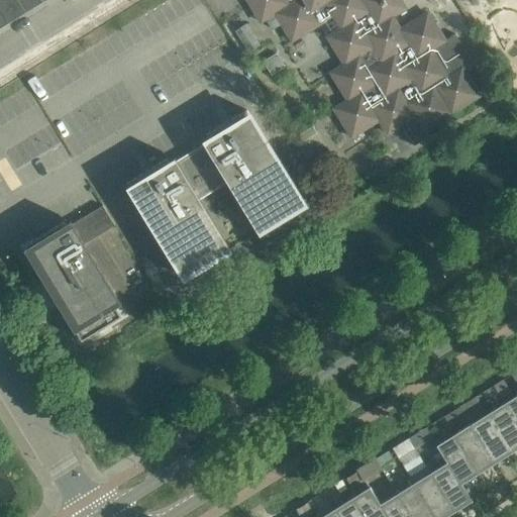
[(0,0),(0,10),(8,24),(25,13),(17,0),(0,0)]
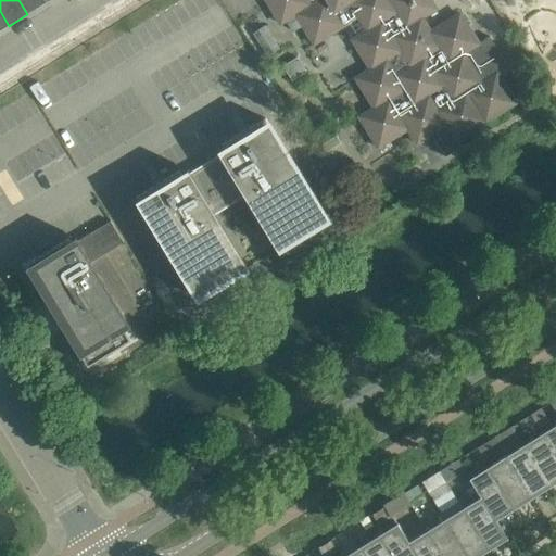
[(19,0),(27,14),(46,2),(45,0),(19,0)]
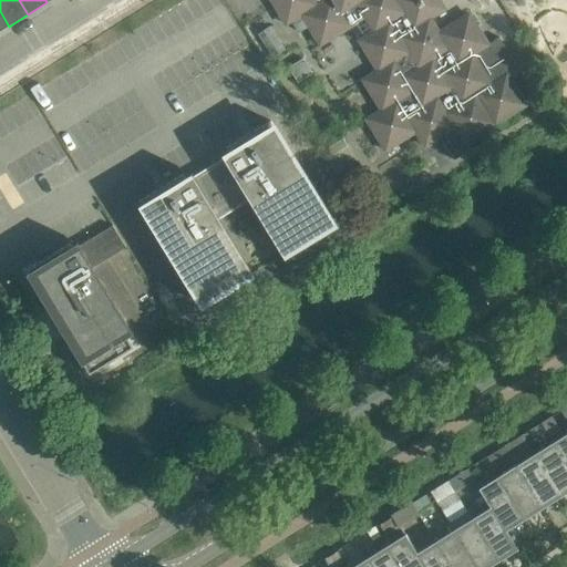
[(270,0),(287,24),(301,14),(320,45),(366,17),(374,31),(359,40),(378,70),(363,80),(382,110),(367,120),(387,151),(416,132),(425,146),(441,137),(454,160),(471,150),(466,142),(526,104),(512,82),(515,70),(518,68),(500,37),(488,43),(468,13),(439,32),(430,18),(445,9),(440,0),(270,0)]
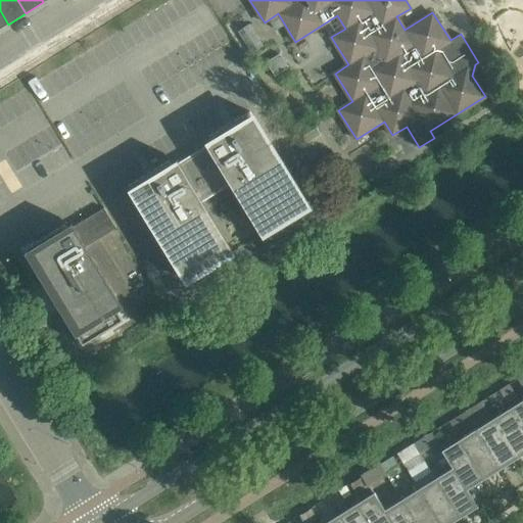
[(249,25),(238,31),(251,52),(263,45),(249,25)]
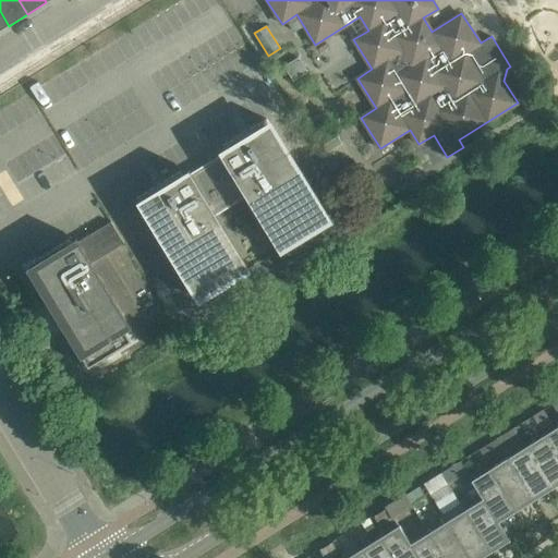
[(153,187),(136,197),(198,300),(249,269),(215,215),(245,197),(278,251),(328,221),(266,119),(250,129),(252,132),(241,140),(239,135),(222,145),(226,152),(183,178),(180,171),(164,181),(166,184),(155,191),(153,187)]
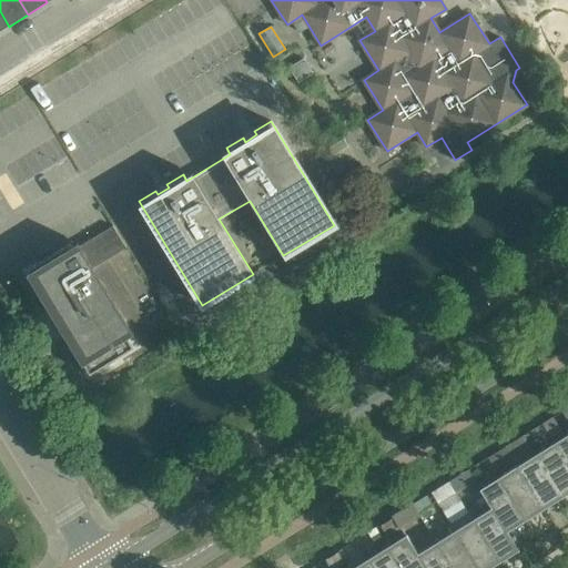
[(73,250),(70,243),(26,270),(89,374),(133,347),(124,334),(130,331),(91,269),(125,247),(112,225),(73,250)]
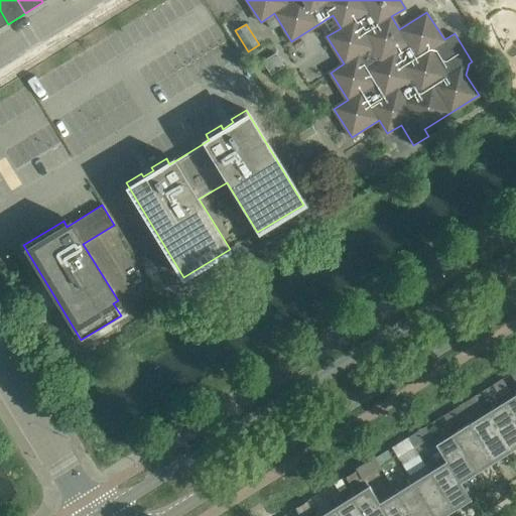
[(515,393),(502,402),(515,423),(515,393)]
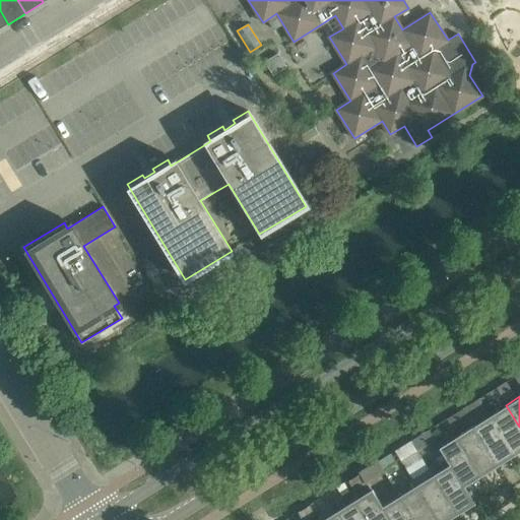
[(519,427),(506,405),(490,415),(514,455),(519,451),(519,427)]
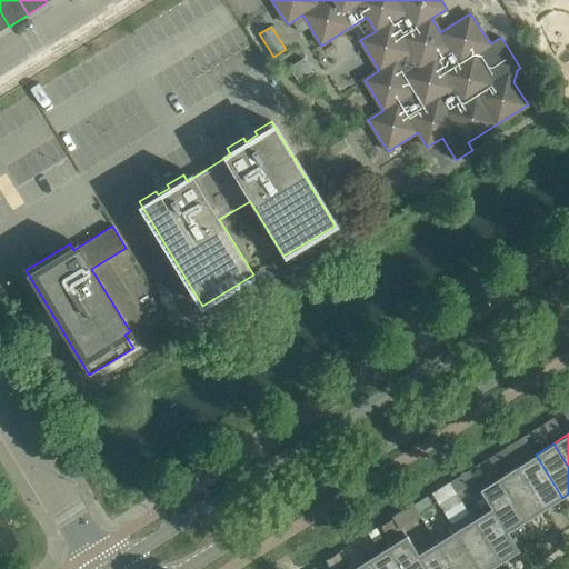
[(517,467),(545,510),(562,498),(536,455),(517,467)]
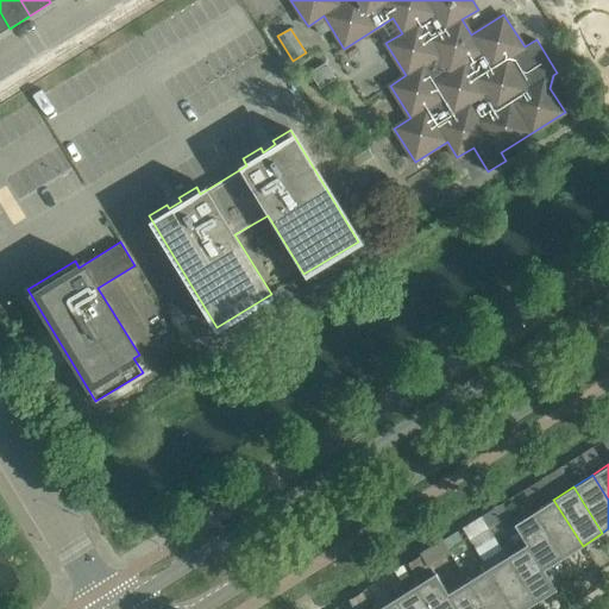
[(553,500),(533,512),(563,558),(583,546),(553,500)]
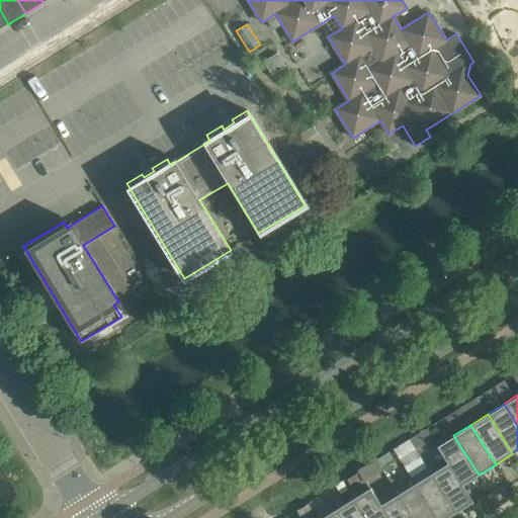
[(416,449),(425,443),(418,433),(409,439),(416,449)]
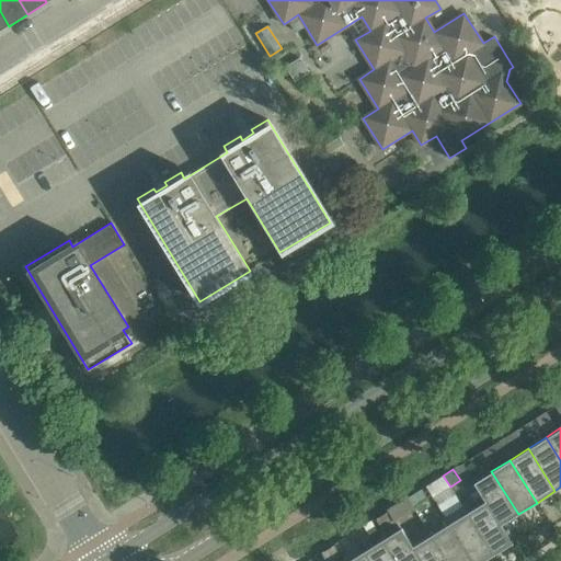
[(491,471),(472,482),(484,501),(501,525),(518,514),(491,471)]
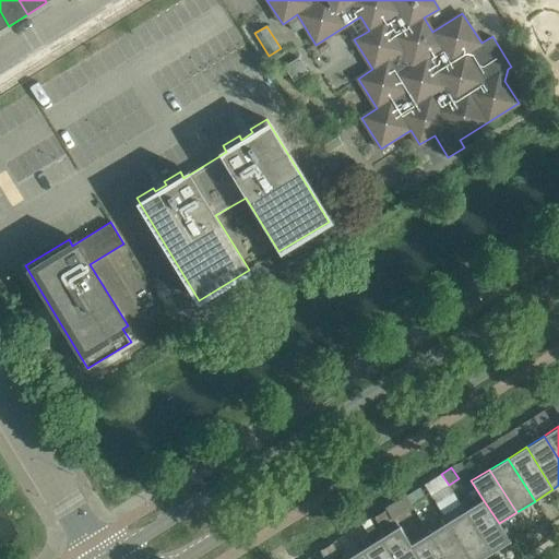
[(424,485),(431,497),(449,486),(449,485),(441,474),(424,485)]
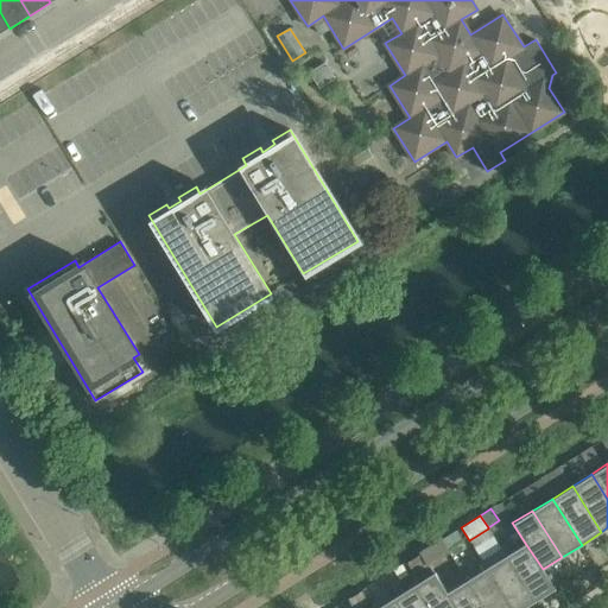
[(457,531),(442,539),(449,550),(463,540),(457,531)]
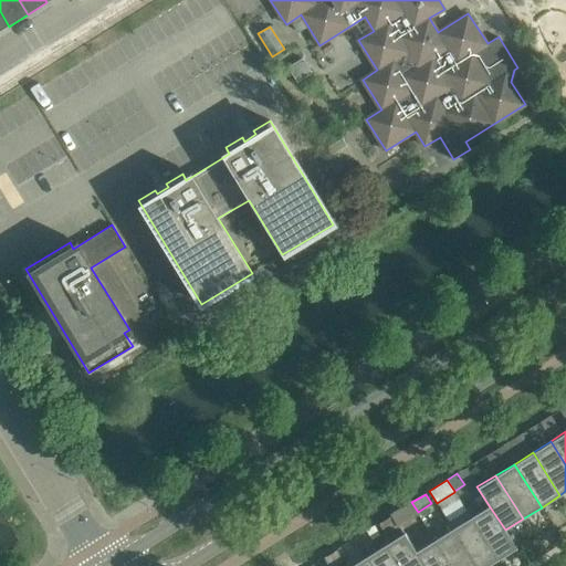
[(417,513),(410,503),(392,514),(399,525),(417,513)]
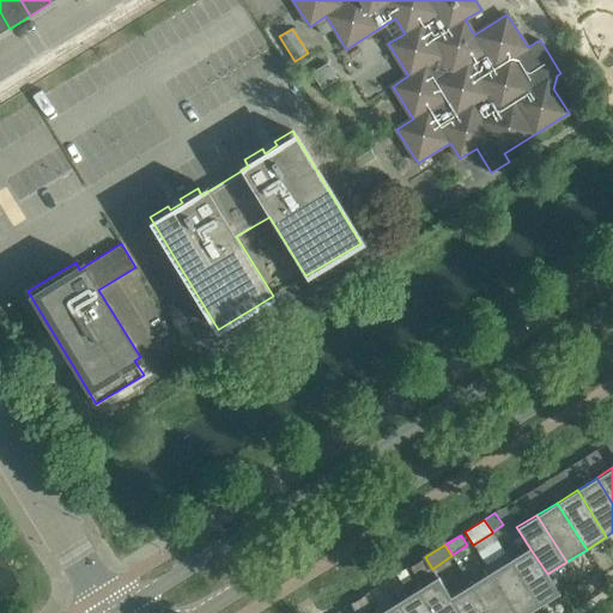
[(529,547),(509,560),(539,607),(560,594),(547,574),(529,547)]
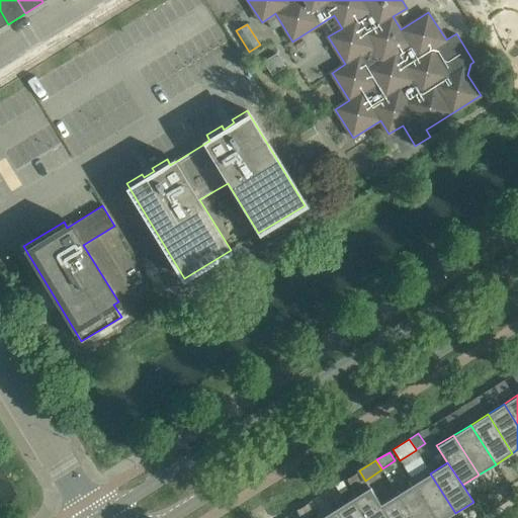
[(359,470),(347,479),(353,488),(365,481),(359,470)]
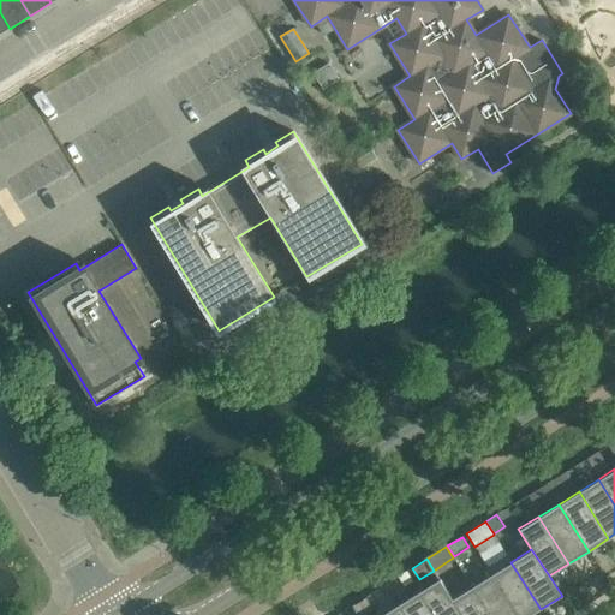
[(491,574),(517,614),(530,614),(541,609),(511,562),(491,574)]
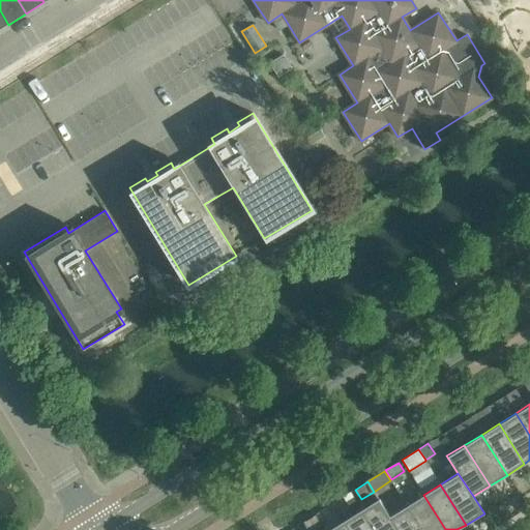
[(348,505),(355,501),(349,493),(343,496),(348,505)]
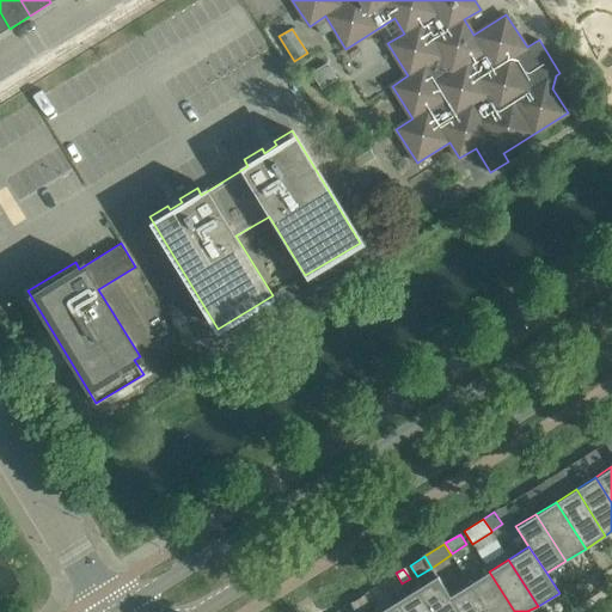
[(514,611),(489,571),(469,583),(487,611),(514,611)]
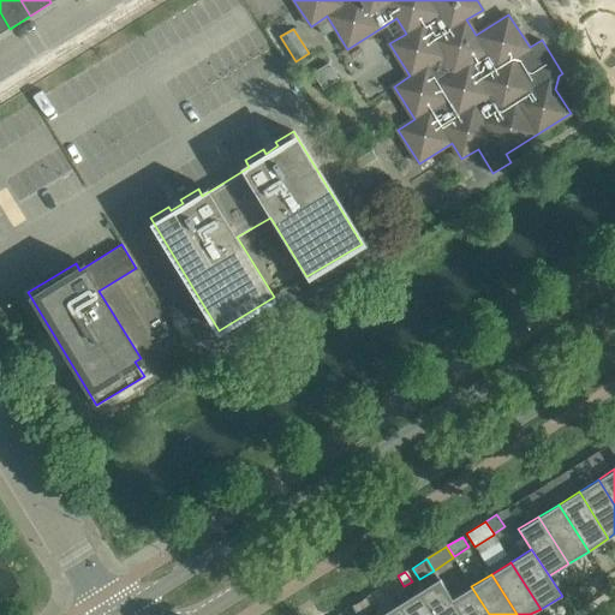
[(460,614),(452,599),(439,579),(418,592),(433,614),(460,614)]
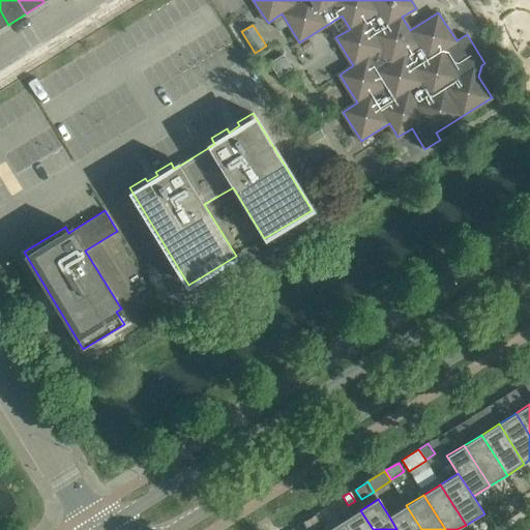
[(396,529),(421,529),(406,505),(389,517),(396,529)]
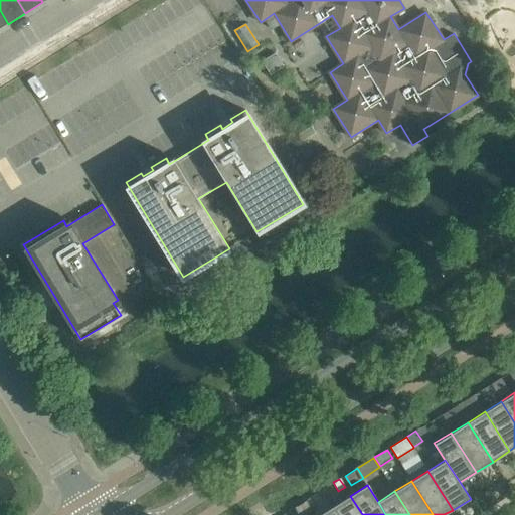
[(362,514),(350,496),(333,506),(338,514),(362,514)]
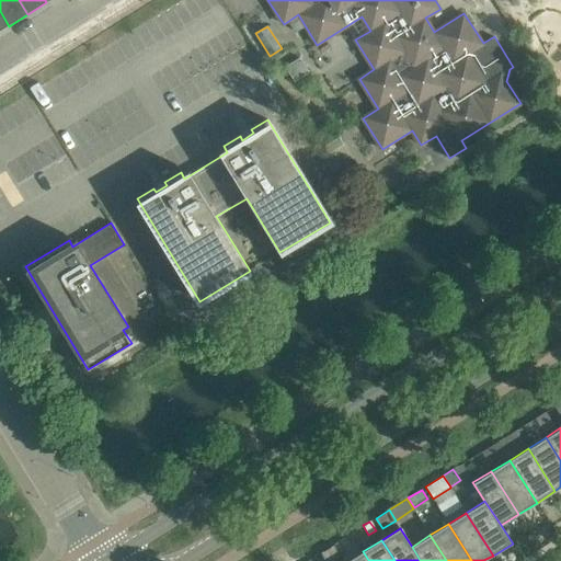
[(333,545),(321,552),(325,560),(331,560),(340,556),(333,545)]
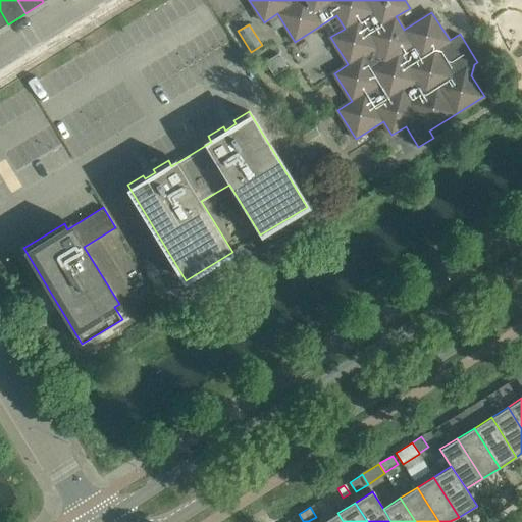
[(322,521),(343,521),(337,513),(322,521)]
